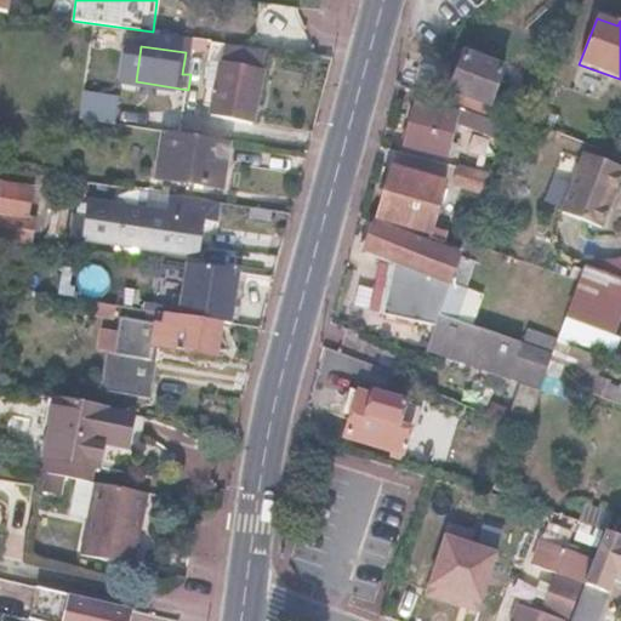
[(250,56),(223,51),(212,113),(254,120),(263,68),(249,66),(250,56)]
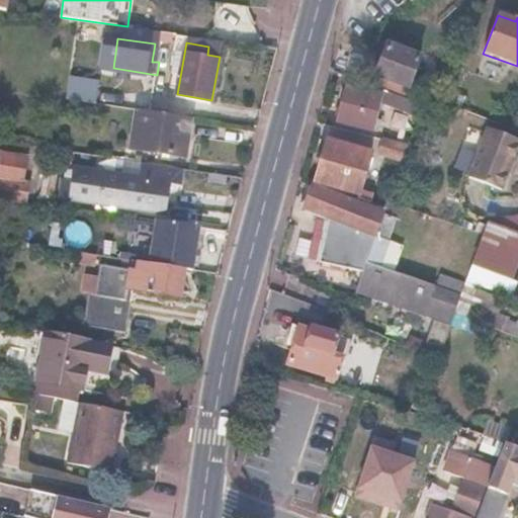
[(420,56),(384,44),(370,86),(379,89),(405,99),(420,56)]
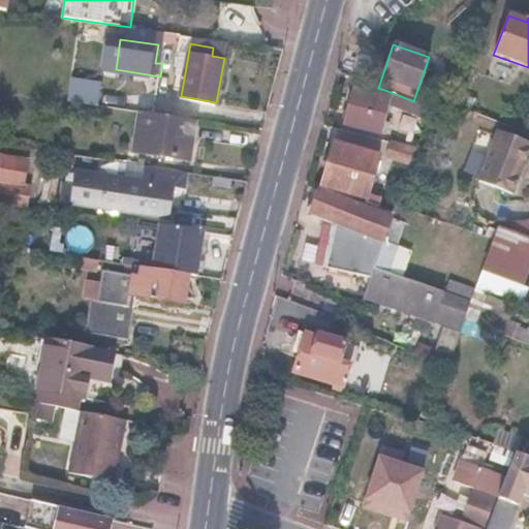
[(122,91),(95,85),(92,98),(119,104),(122,91)]
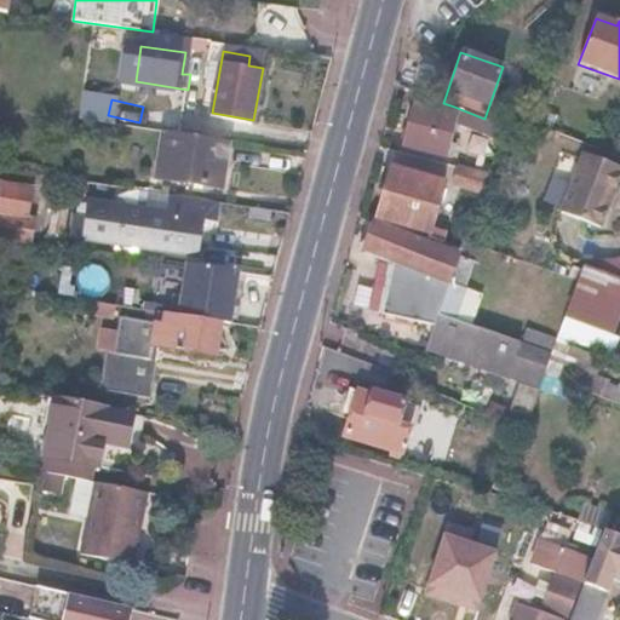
[(452,112),(413,102),(403,143),(443,153),(451,122),(498,142),(503,126),(484,119),(454,107),(452,112)]
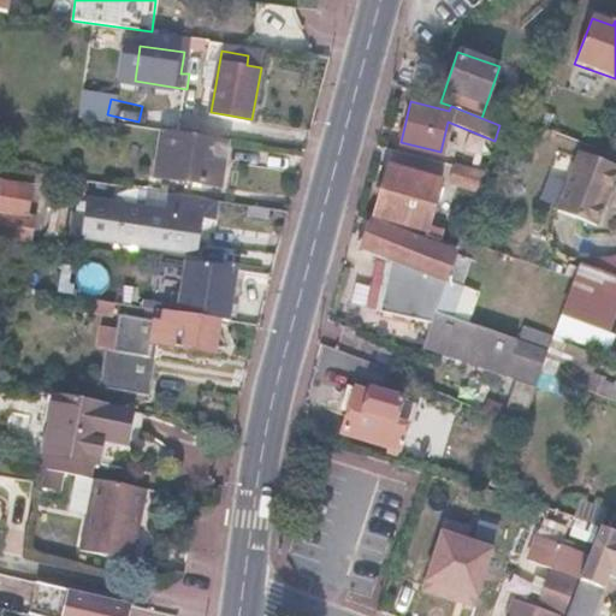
[(181,132),(164,130),(157,175),(223,185),(230,141),(181,132)]
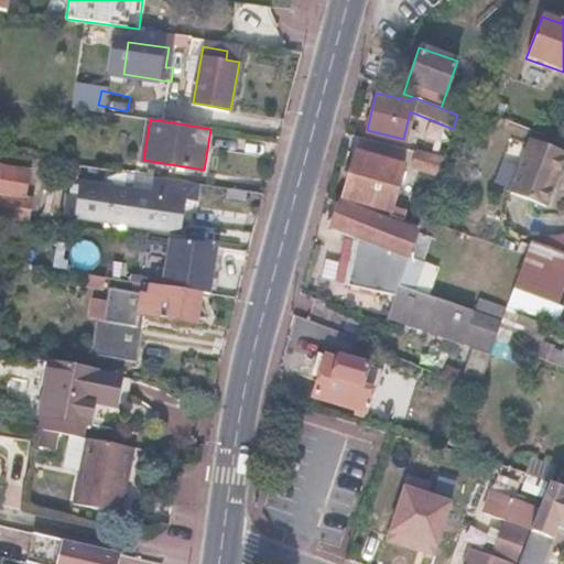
[(563,156),(563,149),(530,137),(510,191),(546,204),(563,156)]
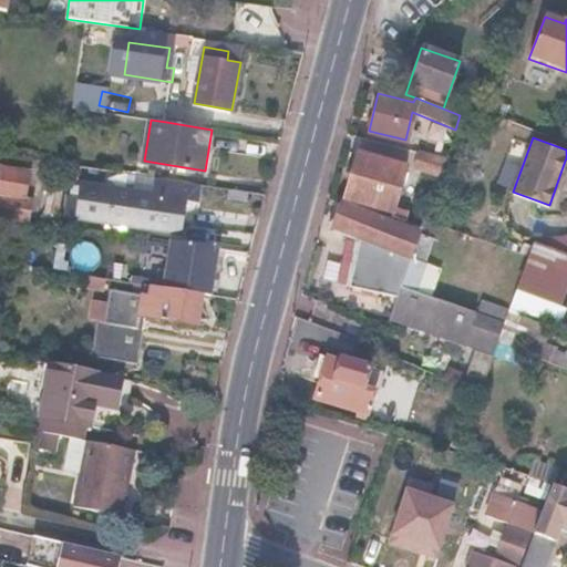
[(406,163),(357,151),(344,200),(391,213),(390,217),(405,223),(409,213),(393,206),(406,163)]
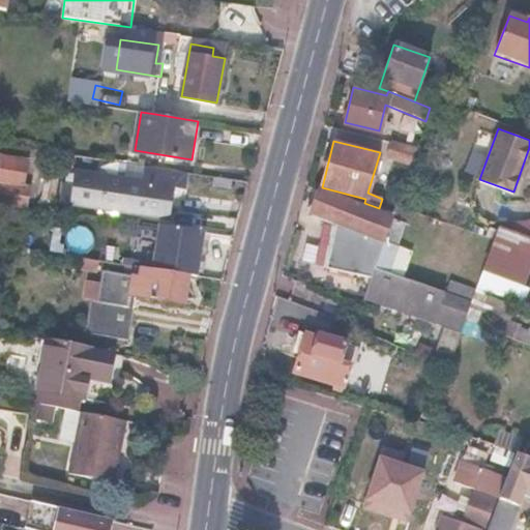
[(413,149),(389,143),(385,156),(408,163),(413,149)]
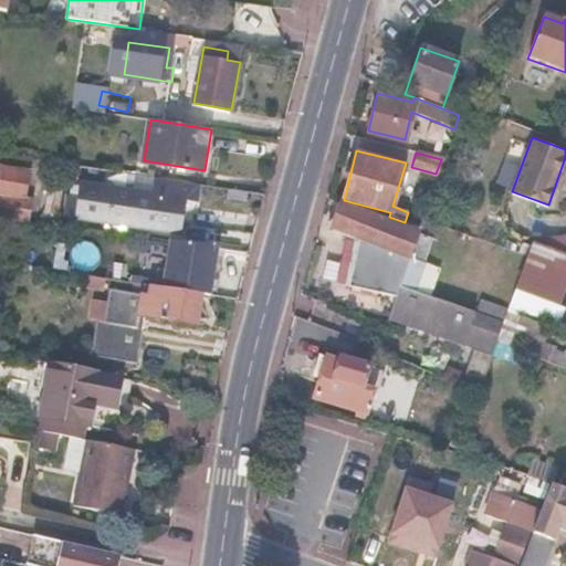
[(0,196),(10,198),(16,167),(0,164),(0,196)]
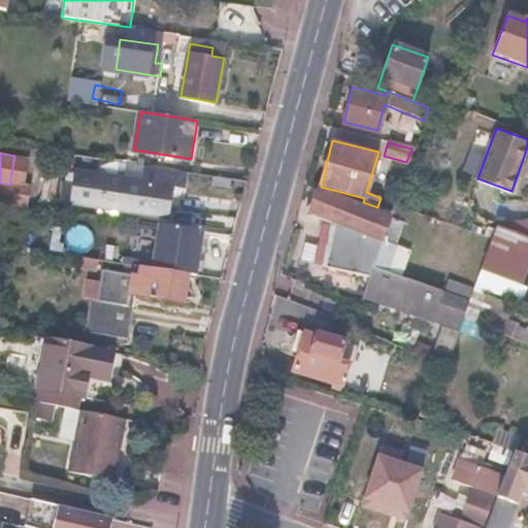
[(9,185),(0,183),(0,202),(30,207),(33,187),(27,186),(31,158),(14,156),(9,185)]
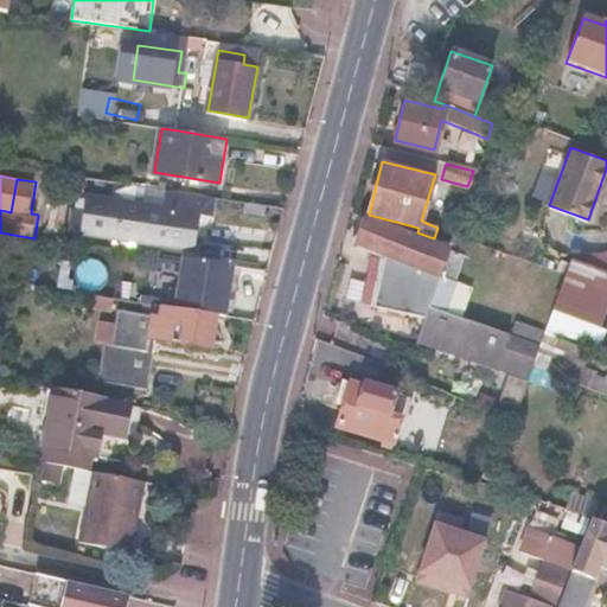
[(87,213),(75,211),(71,232),(193,253),(199,218),(211,221),(215,197),(166,190),(163,209),(90,197),(87,213)]
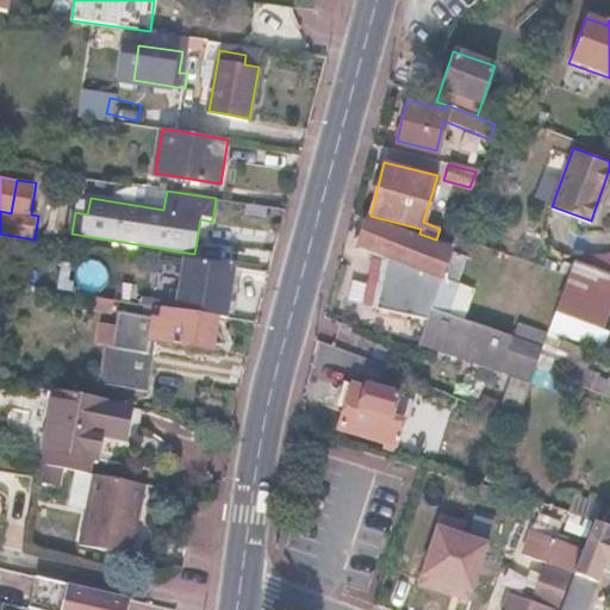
[(67,197),(56,195),(53,217),(63,219),(67,197)]
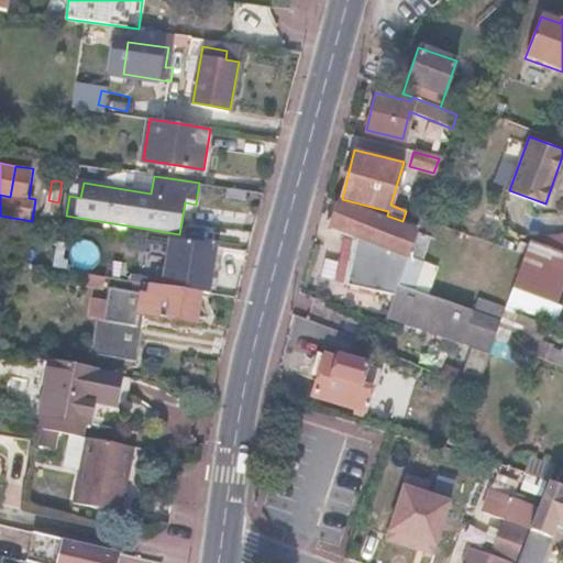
[(245,190),(229,188),(225,202),(242,205),(245,190)]
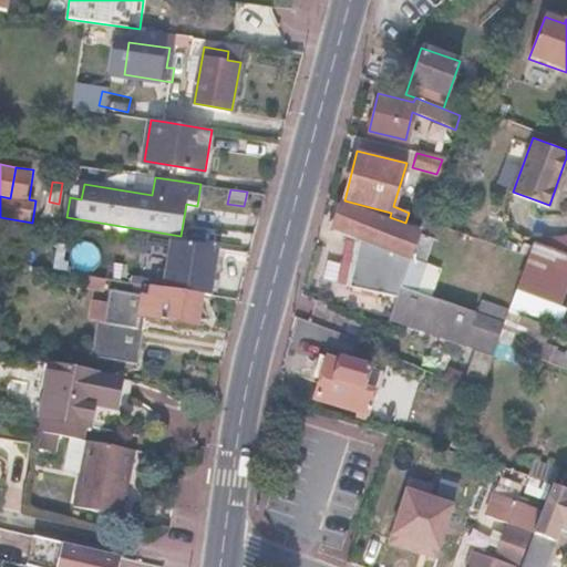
[(341,205),(331,229),(362,240),(348,288),(393,302),(399,288),(419,235),(380,220),(341,205)]
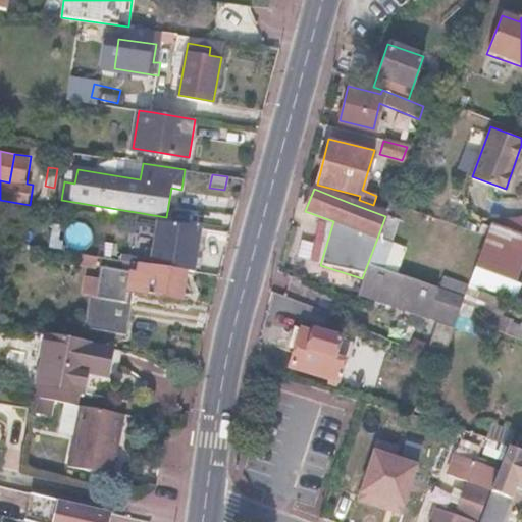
[(394,193),(382,189),(379,207),(387,210),(390,203),(394,193)]
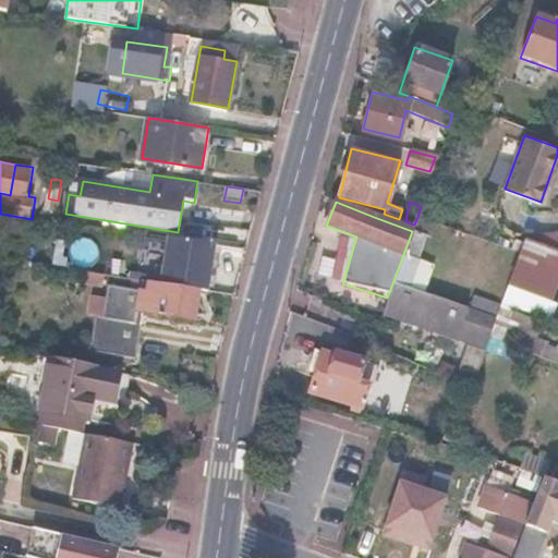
[(376,211),(374,217),(412,231),(414,225),(405,221),(399,219),(384,214),(376,211)]
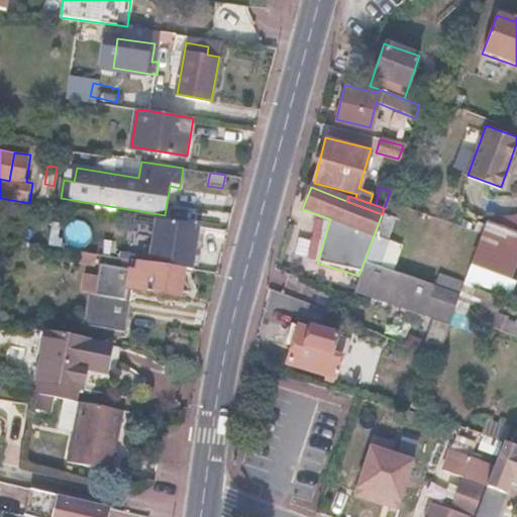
[(384,208),(382,214),(364,263),(377,268),(399,206),(387,201),(384,208)]
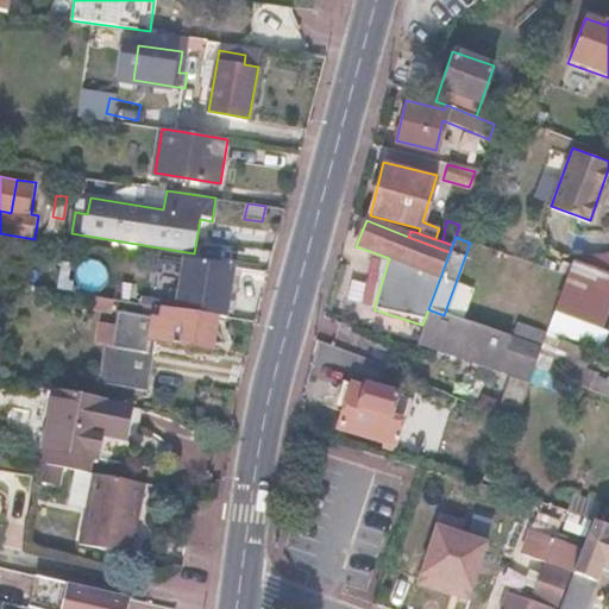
[(220,316),(227,318),(237,267),(186,258),(180,290),(174,289),(170,308),(220,316)]
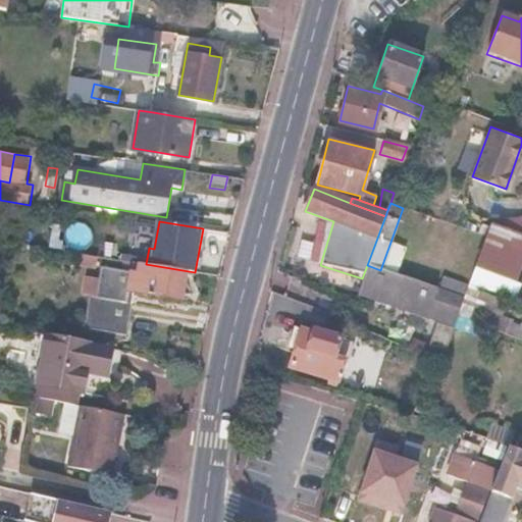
[(521,237),(489,225),(485,239),(479,256),(521,270),(521,237)]
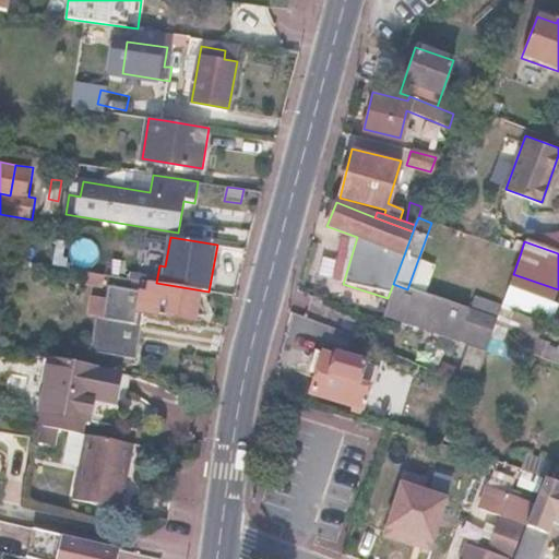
[(107,276),(91,274),(88,284),(105,286),(107,276)]
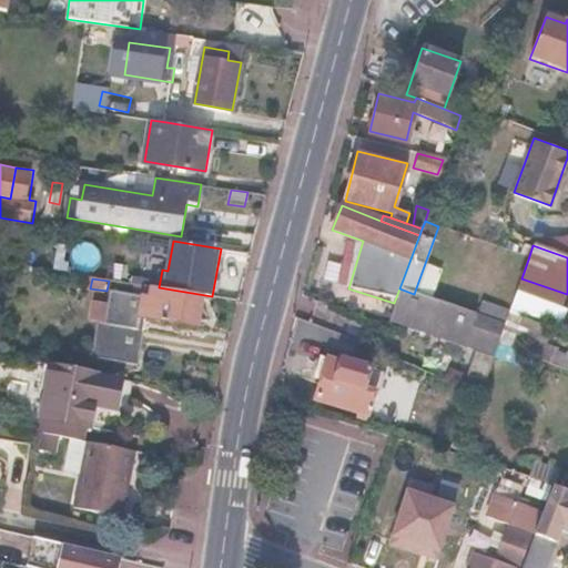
[(140,326),(141,315),(195,324),(200,323),(205,295),(159,287),(146,285),(145,295),(112,290),(108,321),(99,320),(93,354),(139,363),(144,327),(140,326)]
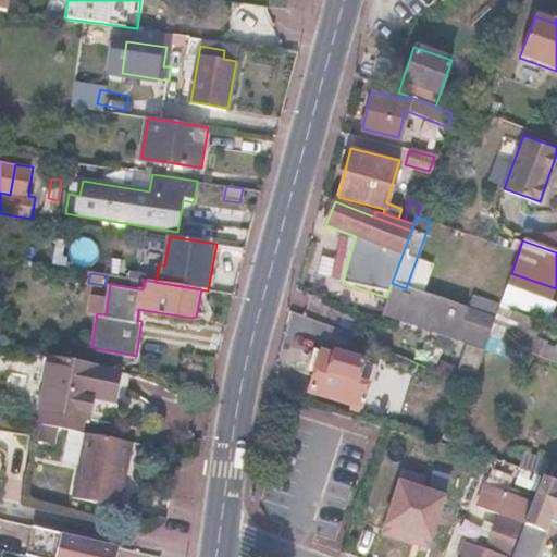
[(418,326),(433,332),(463,342),(455,369),(452,378),(471,388),(484,349),(489,337),(490,338),(496,319),(406,288),(392,283),(386,297),(382,311),(419,324),(418,326)]
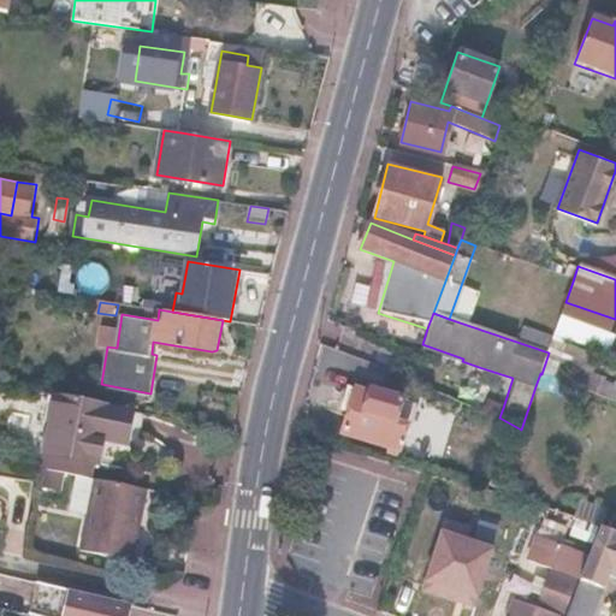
[(403,371),(356,355),(342,400),(348,402),(338,432),(392,449),(391,454),(396,455),(408,418),(397,414),(402,397),(396,395),(403,371)]
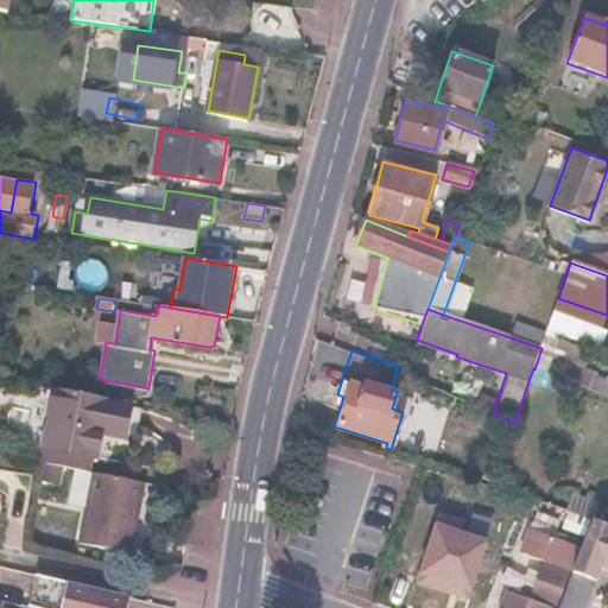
[(82,392),(57,387),(45,445),(97,457),(103,432),(106,420),(128,424),(133,401),(82,392)]
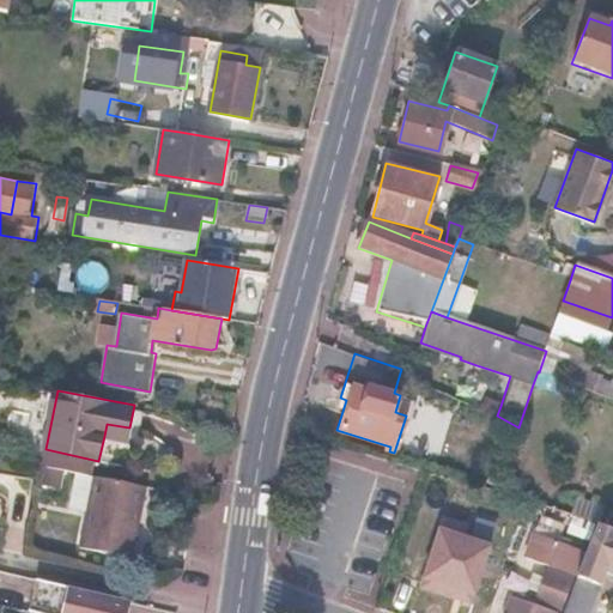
[(501,406),(481,399),(479,407),(497,416),(501,406)]
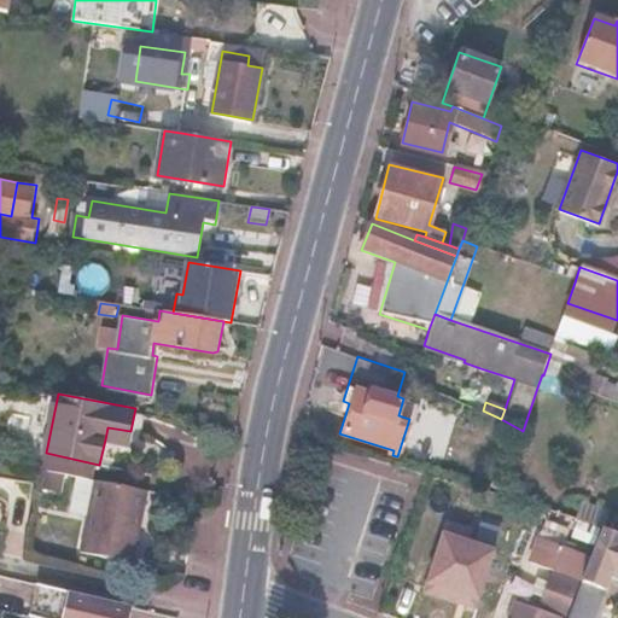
[(130,431),(108,427),(105,439),(128,444),(130,431)]
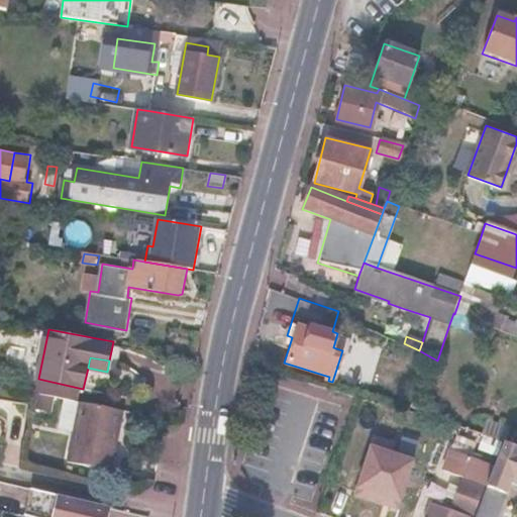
[(124,409),(81,401),(69,459),(113,468),(124,409)]
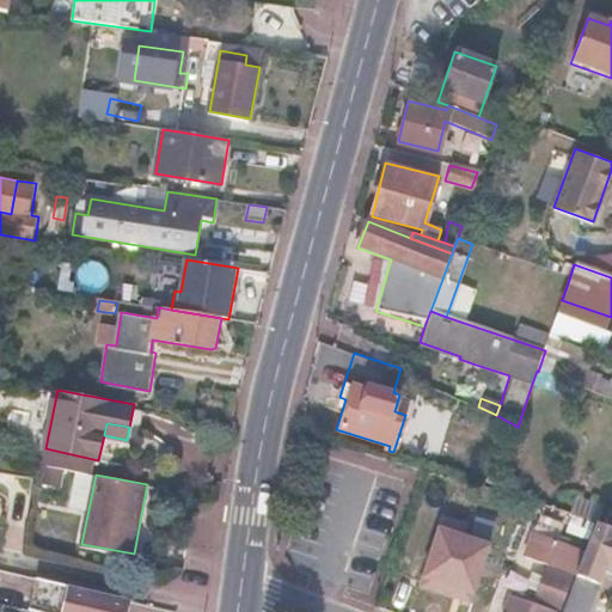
[(595,522),(585,551),(576,575),(562,611),(587,611),(604,569),(611,571),(611,528),(607,527),(595,522)]
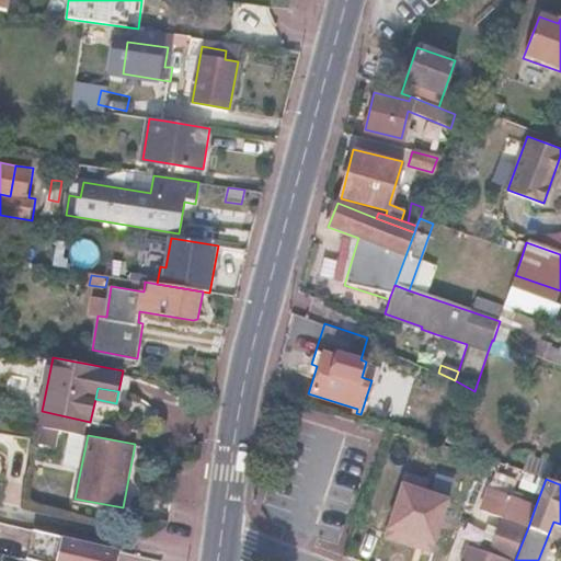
[(536,505),(488,488),(480,510),(503,518),(523,526),(528,527),(536,505)]
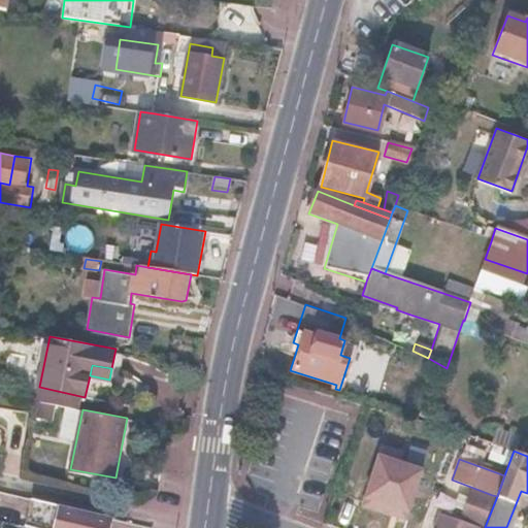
[(481,527),(492,495),(473,488),(461,520),(439,514),(434,527),(481,527)]
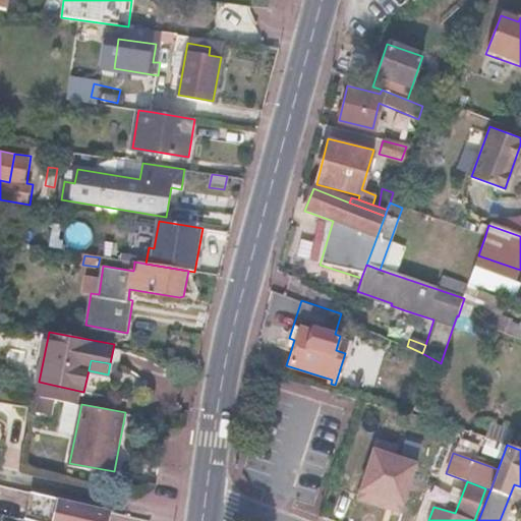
[(32,491),(26,511),(53,518),(52,520),(109,520),(112,509),(32,491)]
